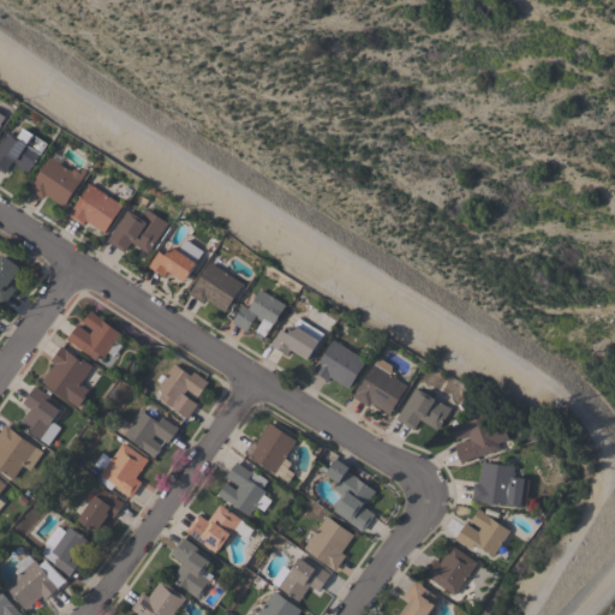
[(16,137),(22,127),(46,142),(28,172),(15,163),(16,161),(13,159),(4,173),(0,169),(0,139),(6,131),(16,137)]
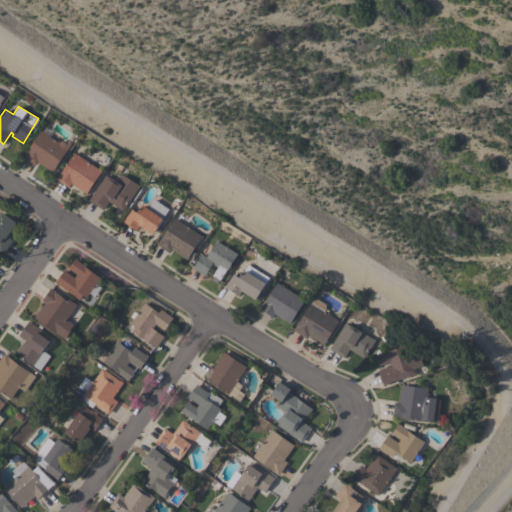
[(53,171),(38,161),(36,165),(23,156),(25,152),(26,153),(40,130),(55,140),(56,139),(59,141),(61,140),(66,143),(68,139),(71,141),(53,171)]
